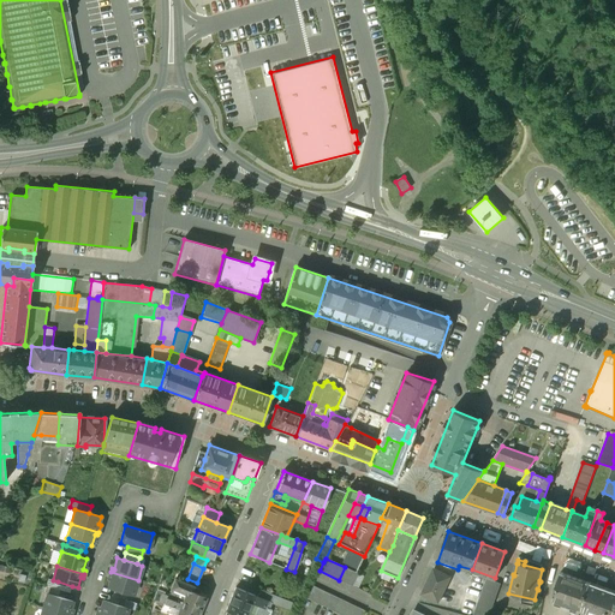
[(358,573),(345,567),(339,580),(352,586),(358,573)]
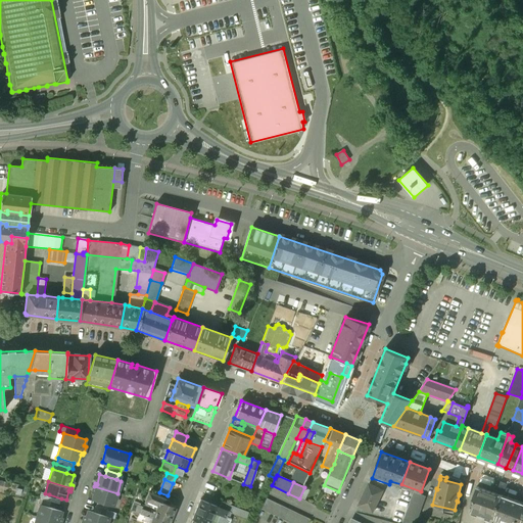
[(382,491),(369,484),(359,505),(372,512),(382,491)]
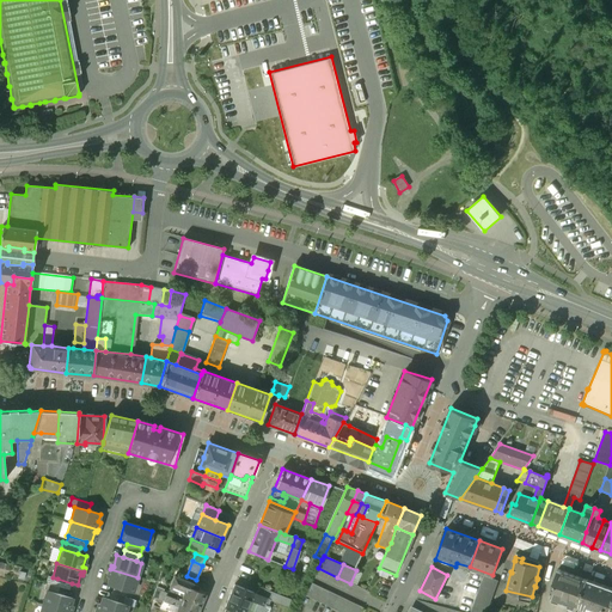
[(546,568),(539,567),(537,577),(538,579),(537,580),(543,581),(546,568)]
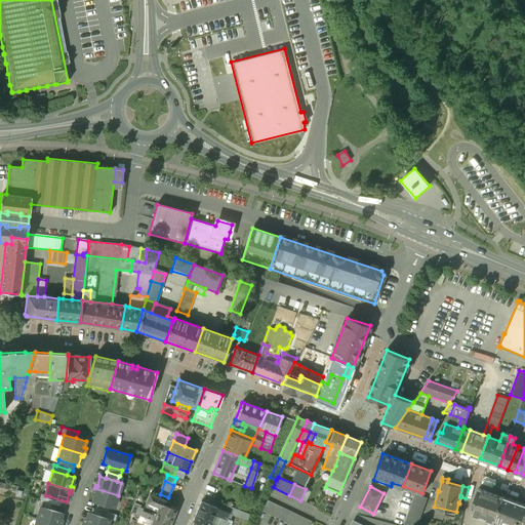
[(118,495),(94,488),(93,491),(95,491),(92,500),(97,502),(110,506),(114,508),(118,495)]
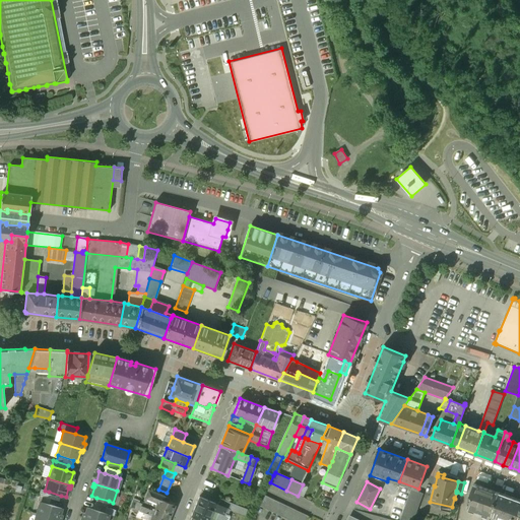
[(499,494),(474,484),(469,498),(471,499),(468,508),(491,517),(494,505),(499,494)]
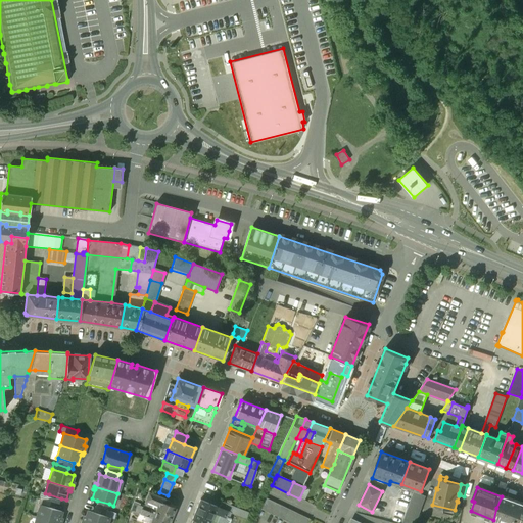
[(169,504),(163,502),(164,498),(149,491),(145,500),(157,505),(155,509),(154,514),(152,518),(165,522),(169,522),(176,507),(169,504)]
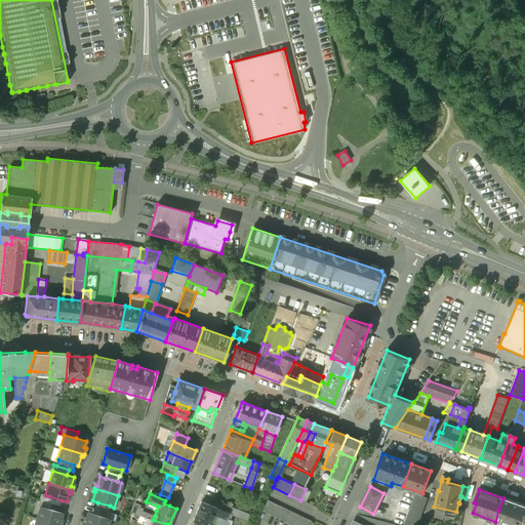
[(416,493),(404,524),(417,524),(428,498),(416,493)]
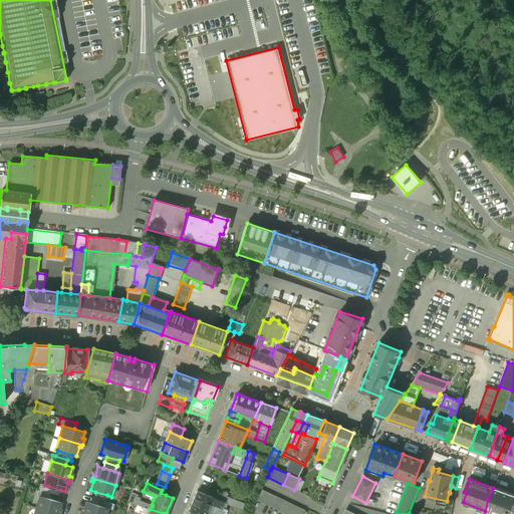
[(60,490),(48,486),(46,492),(50,493),(58,495),(60,490)]
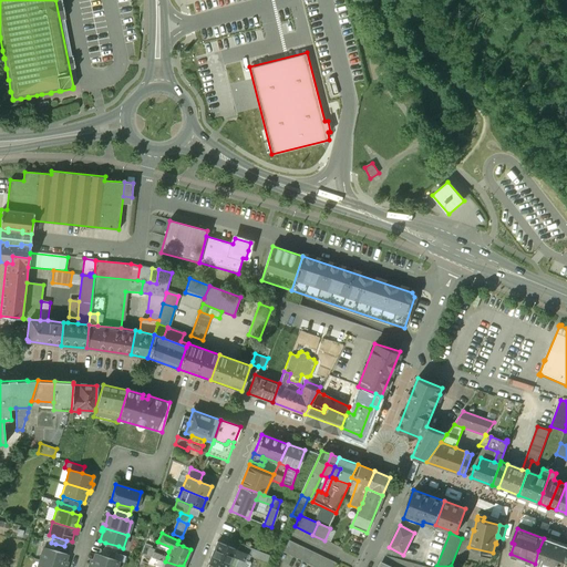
[(563,566),(566,557),(566,546),(544,538),(538,550),(535,564),(545,566),(563,566)]
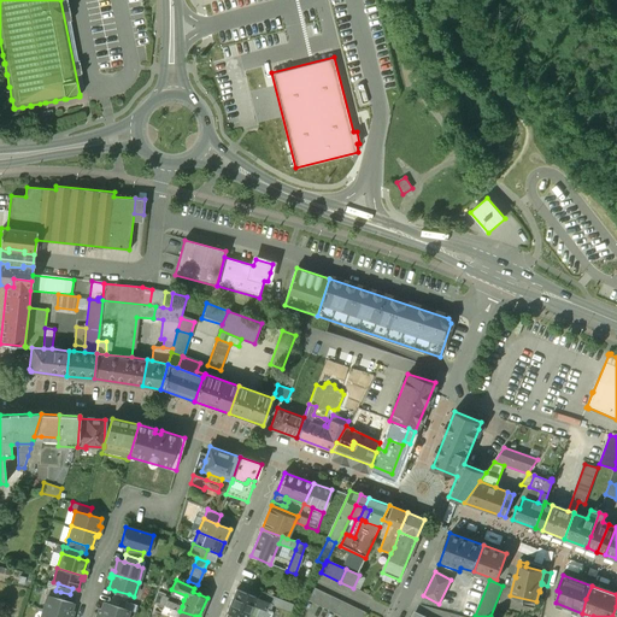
[(56,591),(46,587),(43,594),(47,595),(58,599),(60,592),(56,591)]
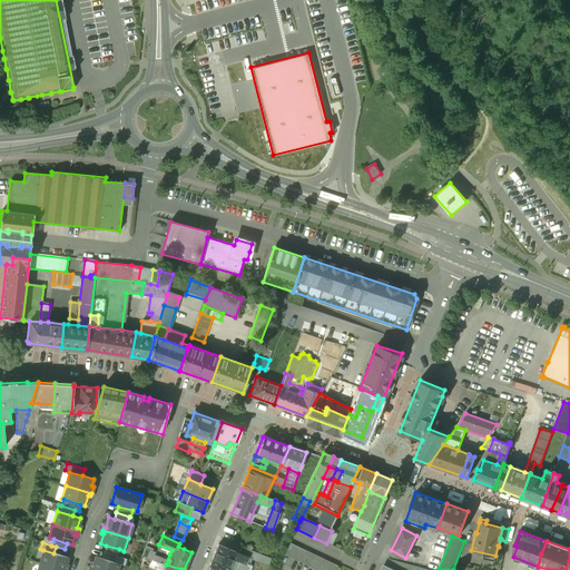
[(296,546),(290,543),(284,554),(291,558),(296,546)]
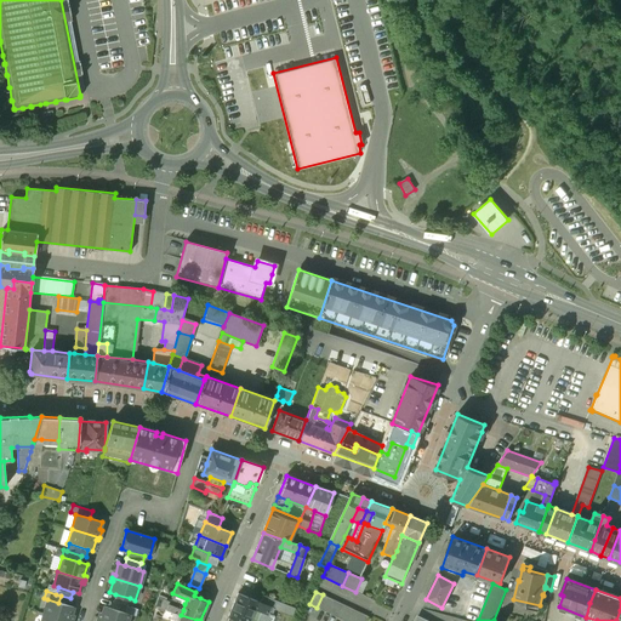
[(169,600),(167,604),(183,610),(184,604),(187,599),(172,593),(170,602),(169,600)]
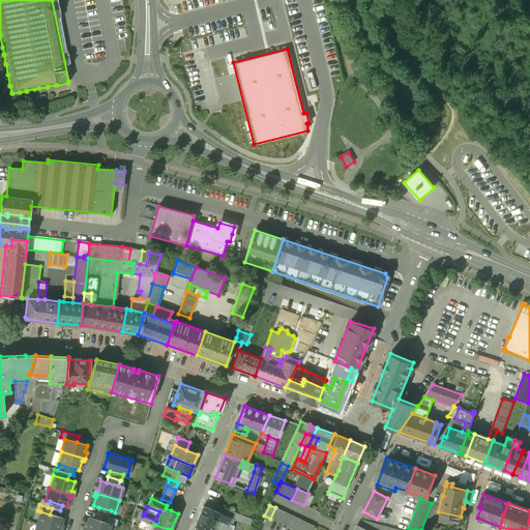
[(219,513),(203,506),(195,526),(204,529),(211,529),(216,520),(218,513),(219,513)]
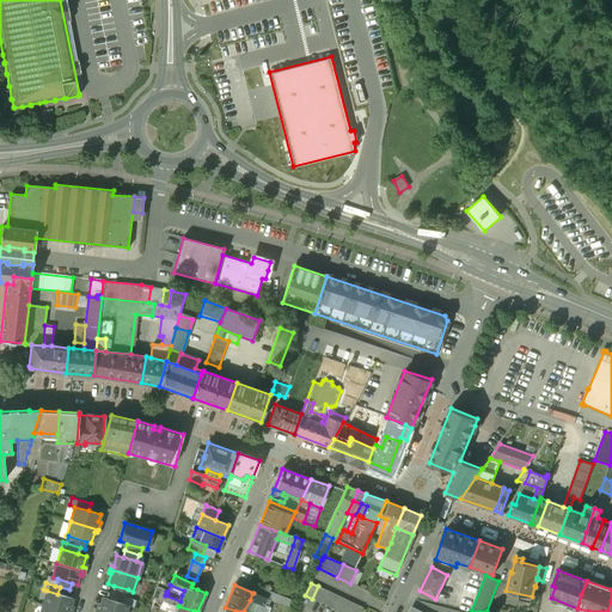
[(128,589),(114,586),(111,593),(124,597),(126,597),(128,589)]
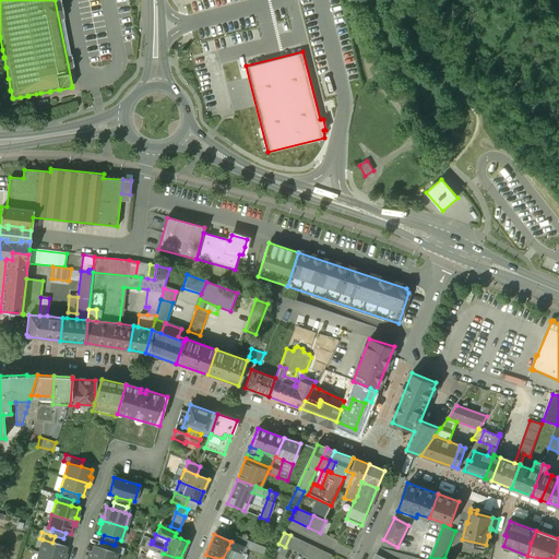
[(290,535),(285,547),(290,549),(296,538),(290,535)]
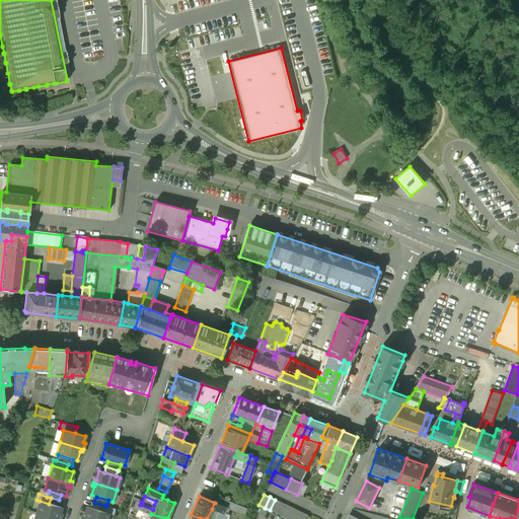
[(231,502),(220,498),(217,504),(224,507),(228,509),(228,508),(231,502)]
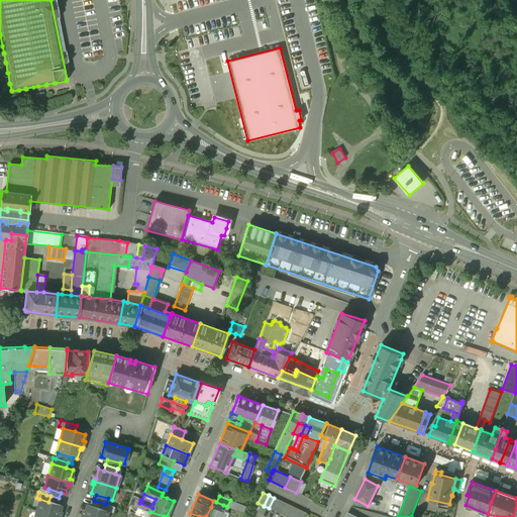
[(140,500),(135,498),(132,505),(137,507),(138,507),(139,503),(140,500)]
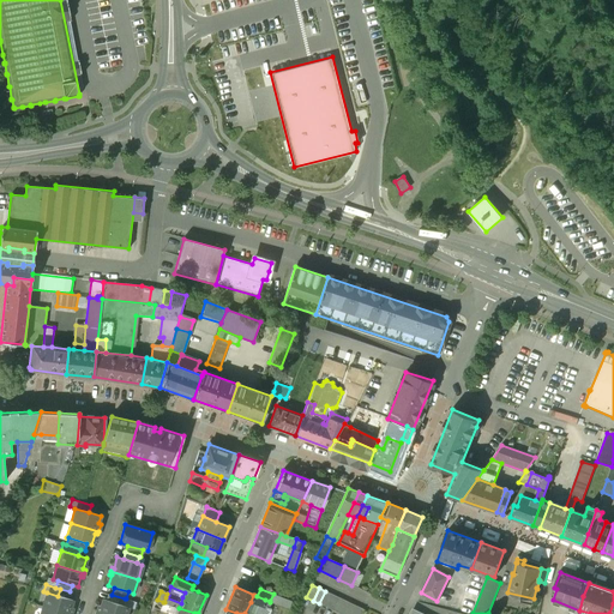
[(325,591),(319,603),(325,607),(331,594),(325,591)]
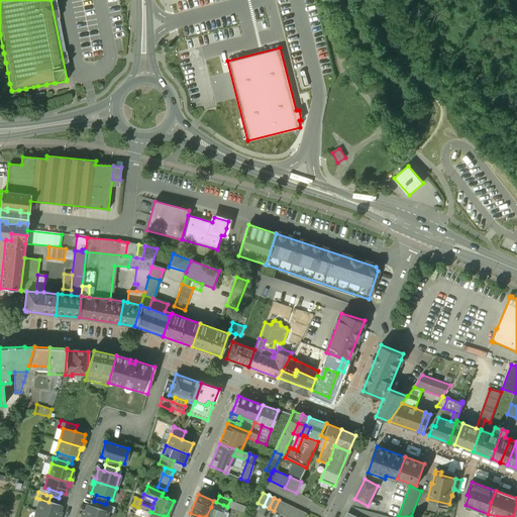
[(48,502),(39,499),(36,511),(56,516),(59,516),(60,515),(59,515),(61,505),(48,502)]
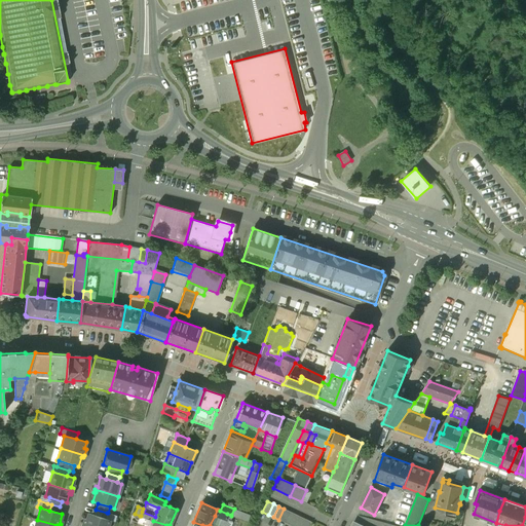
[(96,510),(96,509),(94,515),(105,518),(107,513),(96,510)]
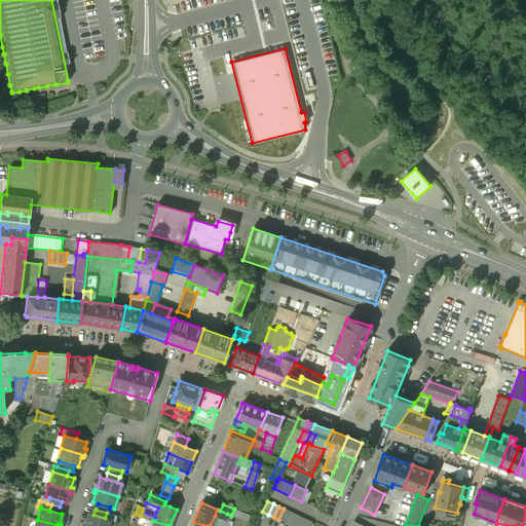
[(250,515),(234,509),(231,515),(247,522),(250,515)]
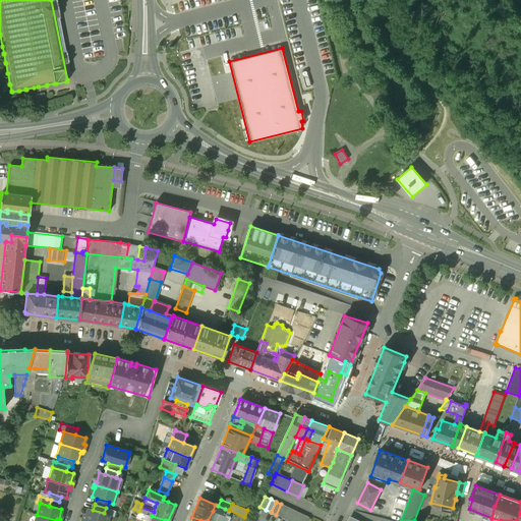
[(281,504),(276,515),(282,518),(287,507),(281,504)]
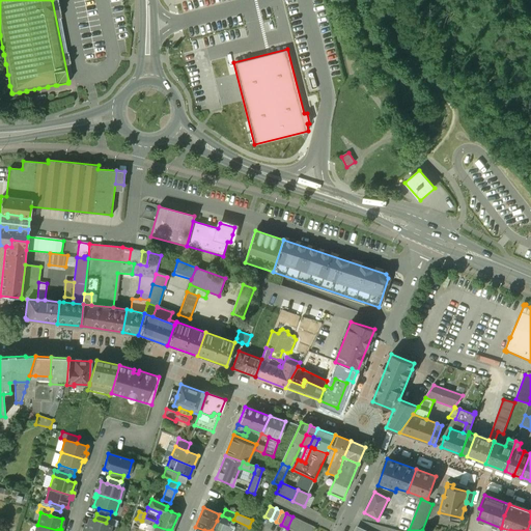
[(222,515),(219,514),(217,521),(227,525),(229,519),(222,515)]
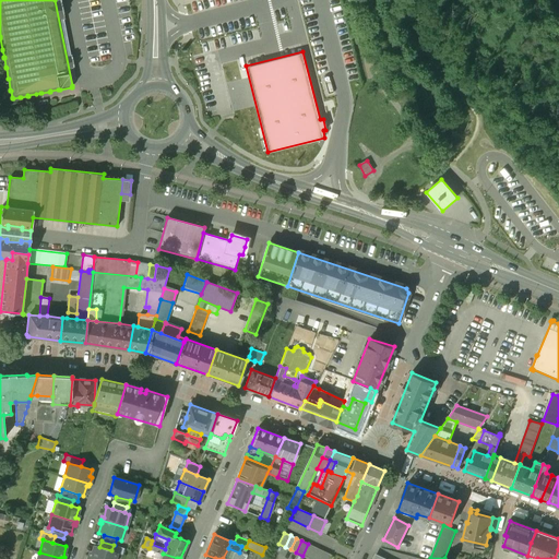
[(165,549),(151,544),(150,548),(163,554),(165,549)]
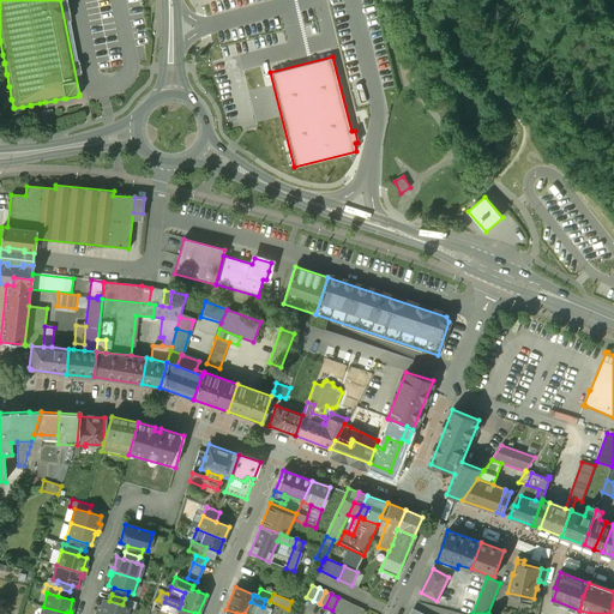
[(344,601),(338,597),(332,611),(338,613),(344,601)]
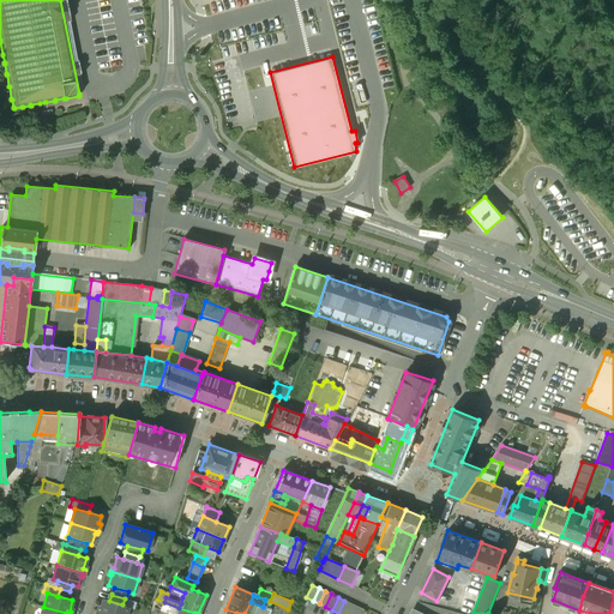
[(109,601),(103,600),(100,611),(97,609),(96,613),(100,613),(125,613),(128,607),(122,605),(109,601)]
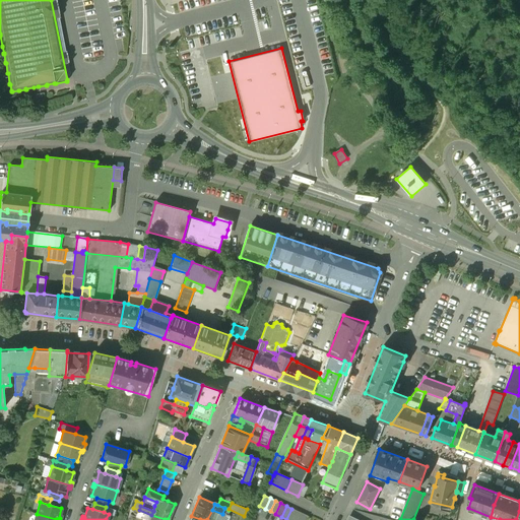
[(222,514),(212,510),(207,519),(226,519),(230,516),(226,515),(229,510),(224,508),(222,514)]
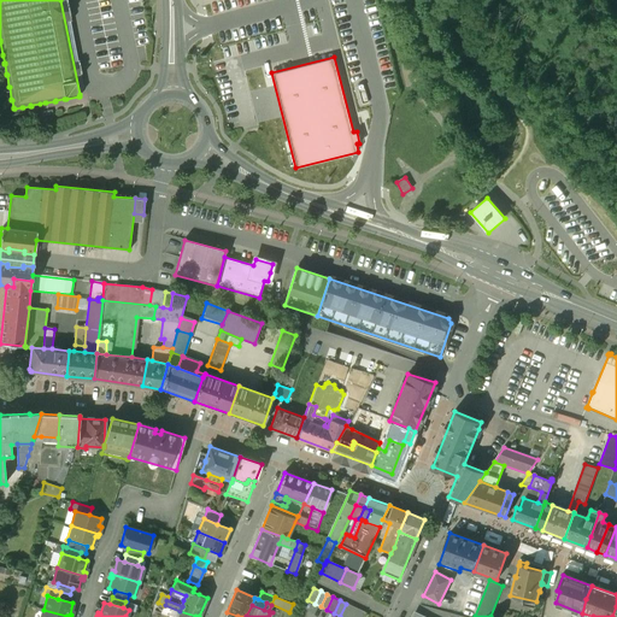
[(346,604),(340,616),(341,616),(347,616),(352,606),(346,604)]
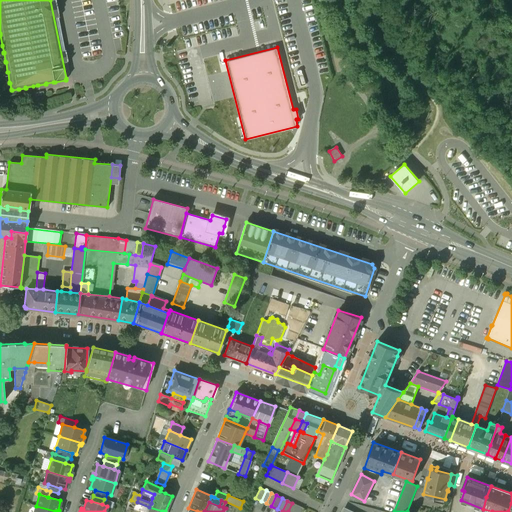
[(137,502),(136,502),(134,508),(138,510),(141,509),(147,511),(149,507),(137,502)]
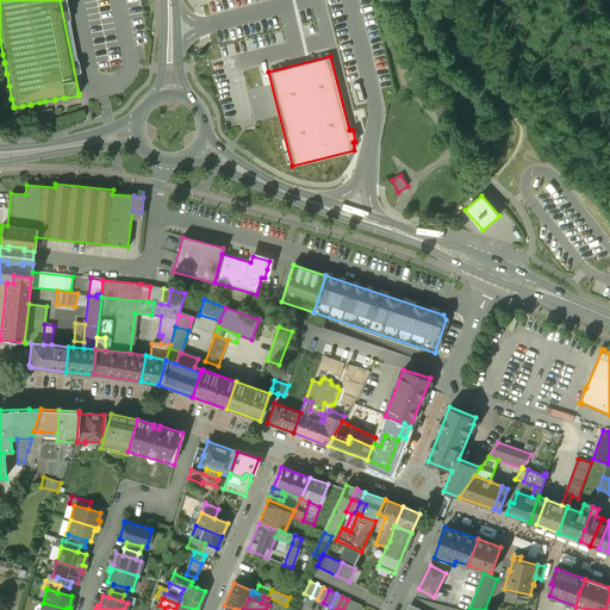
[(348,599),(343,609),(350,609),(355,603),(348,599)]
